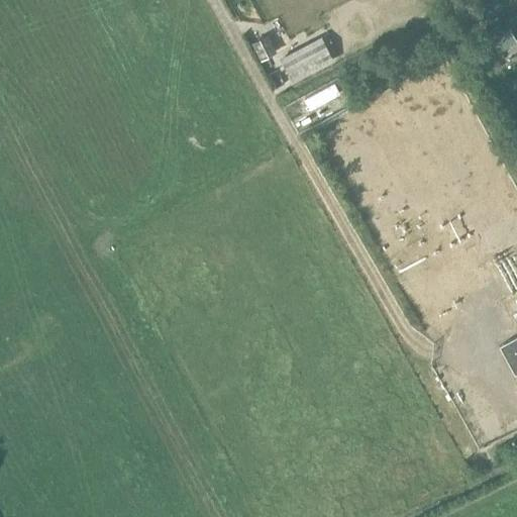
[(488,37),(498,54),(513,45),(504,28),(488,37)]
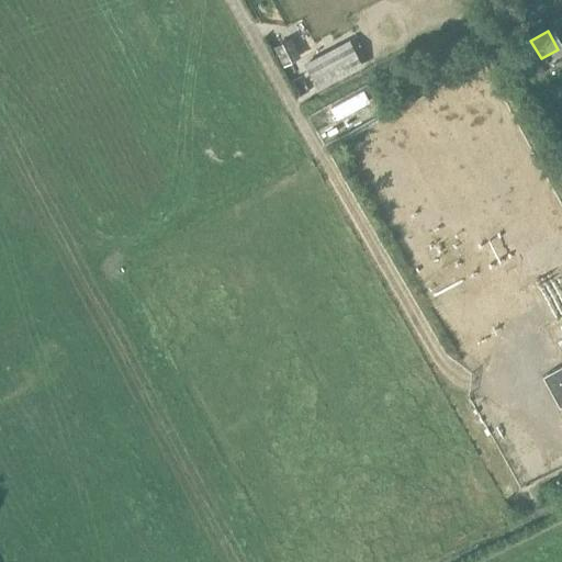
[(301,58),(290,37),(273,46),(284,67),(301,58)]
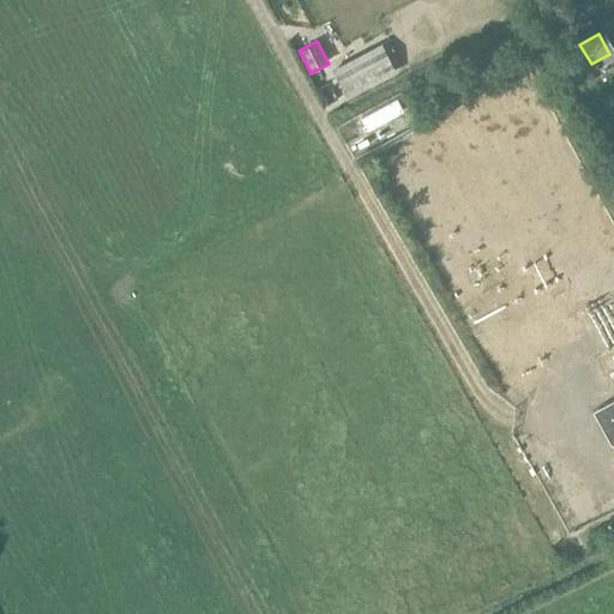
[(332,72),(345,97),(396,72),(383,46),(332,72)]
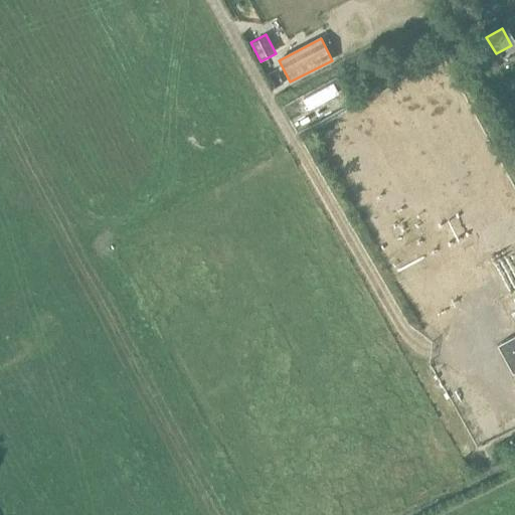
[(338,93),(332,81),(303,98),(308,109),(338,93)]
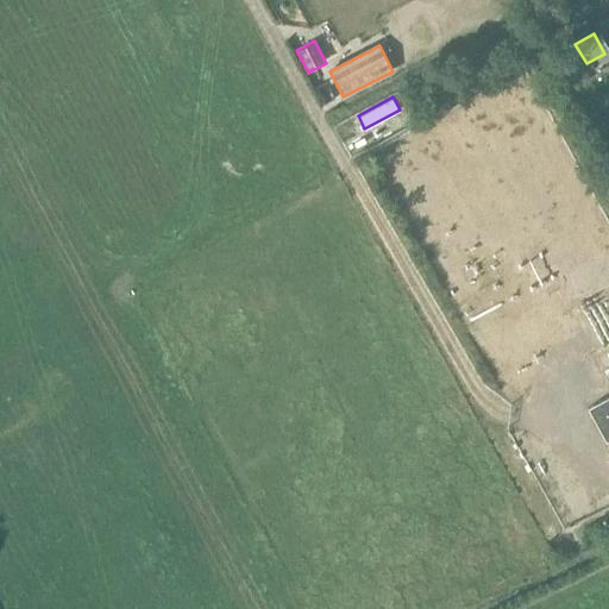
[(608,394),(597,401),(586,407),(604,441),(608,438),(608,394)]
